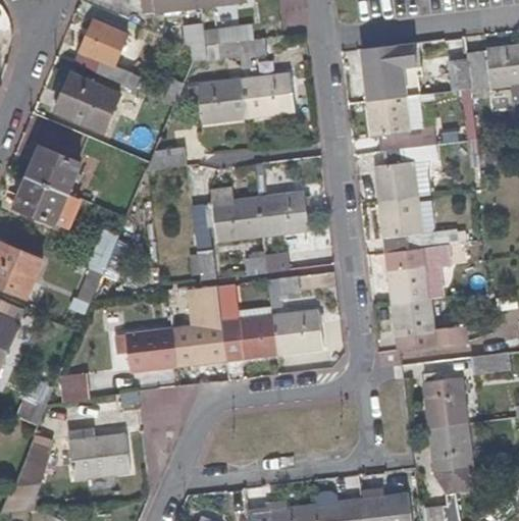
[(142,0),(145,13),(199,6),(198,0),(142,0)]
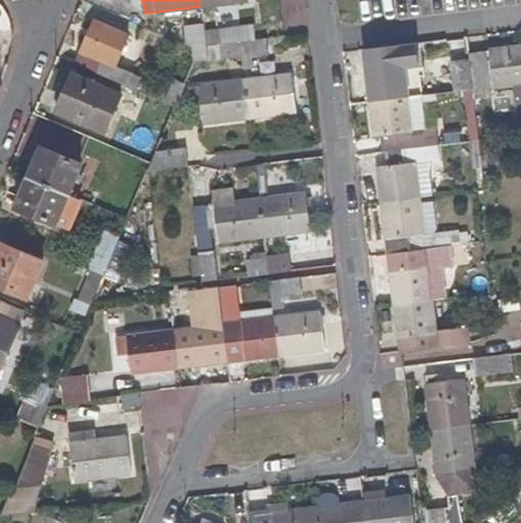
[(127,35),(94,20),(80,52),(101,61),(114,67),(114,66),(127,35)]
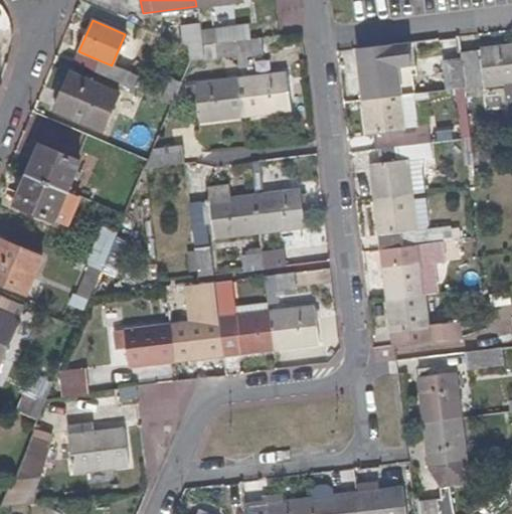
[(248,24),(199,30),(202,59),(217,58),(216,44),(228,42),(250,40),(248,24)]
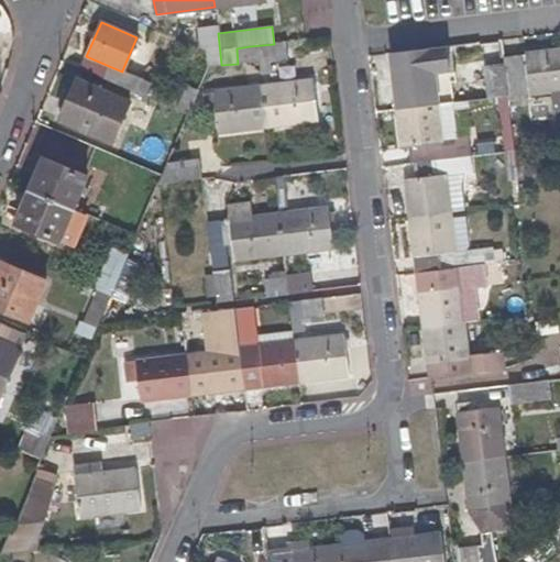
[(218,33),(193,36),(193,45),(204,51),(206,66),(221,65),(218,33)]
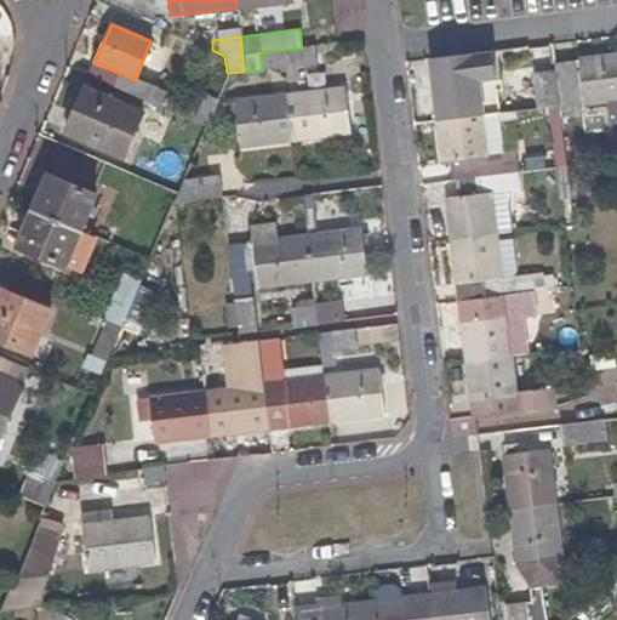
[(302,49),(275,51),(278,68),(285,68),(286,83),(300,81),(298,69),(316,67),(315,46),(302,49)]
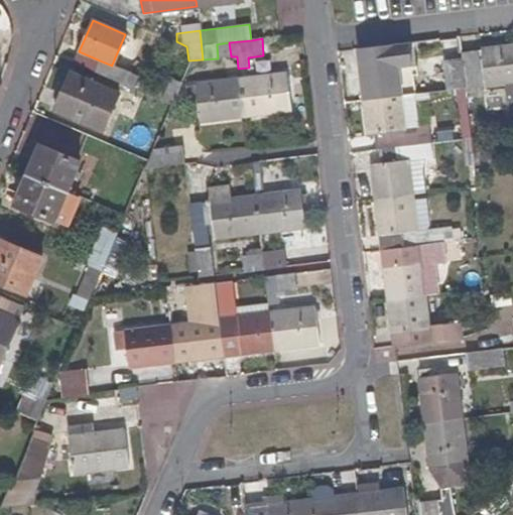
[(417,40),(400,42),(402,61),(420,59),(417,40)]
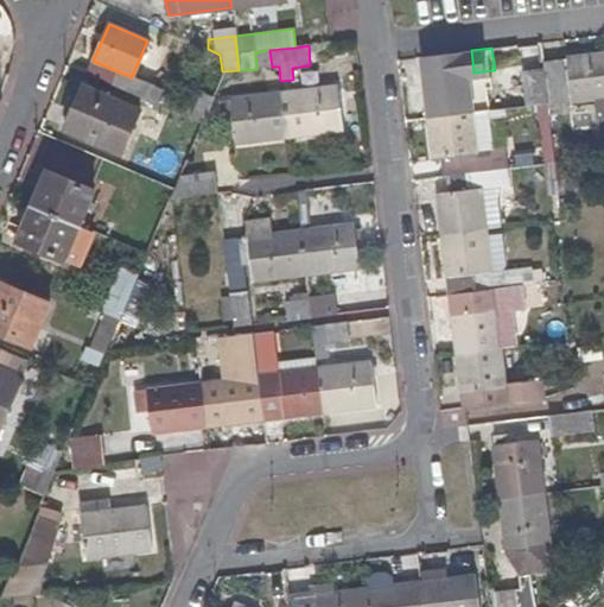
[(269,50),(255,52),(256,69),(272,67),(269,50)]
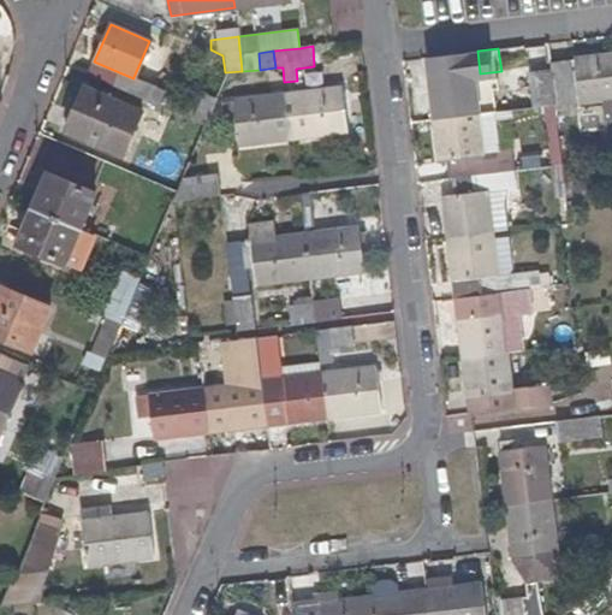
[(477,51),(465,52),(471,113),(479,112),(485,112),(480,74),(477,51)]
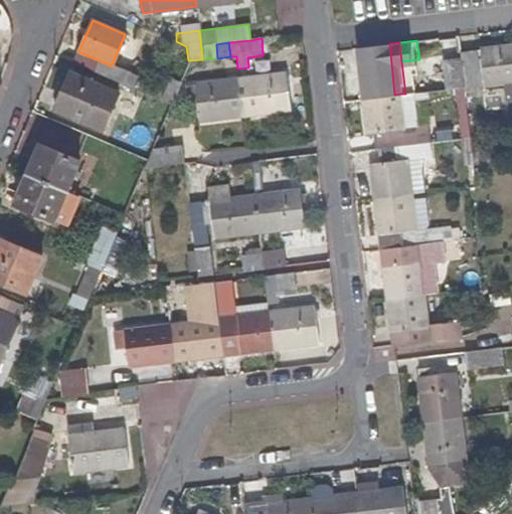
[(457,51),(458,56),(461,86),(501,81),(503,98),(511,97),(511,42),(478,46),(478,48),(457,51)]
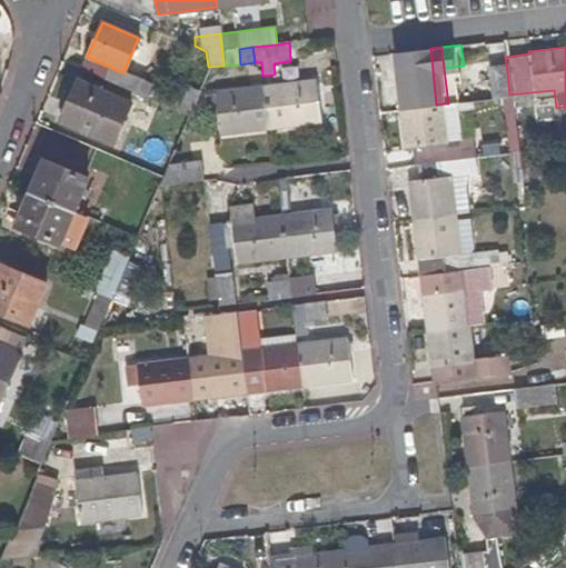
[(430,48),(390,53),(397,110),(436,105),(430,48)]
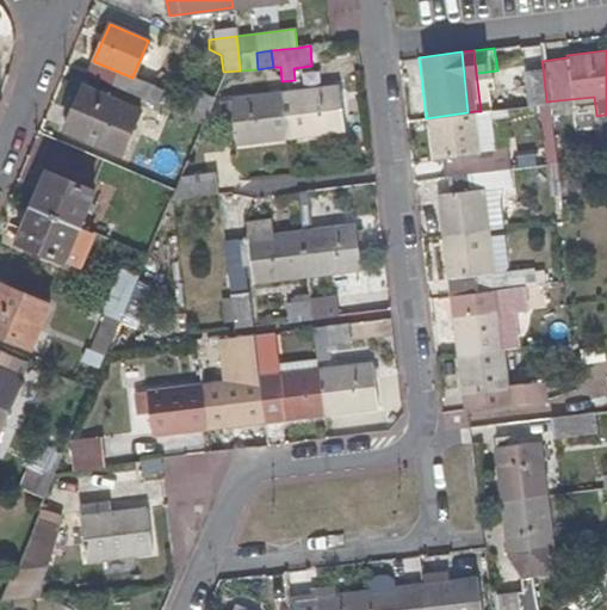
[(525,87),(500,90),(502,108),(546,102),(543,67),(522,69),(525,87)]
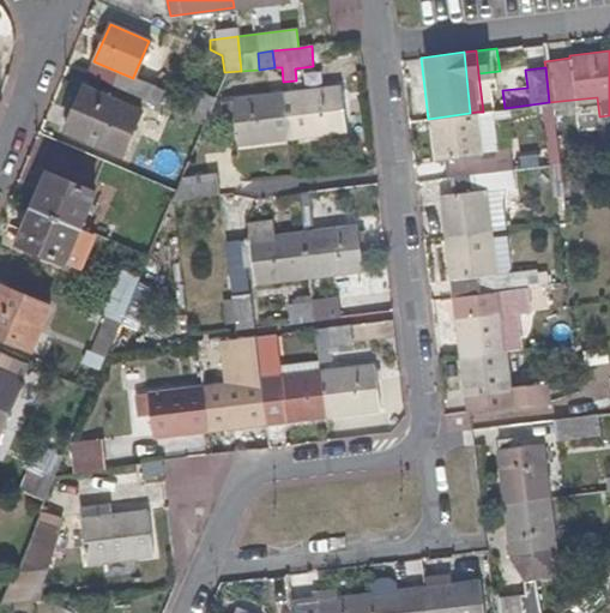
[(119,72),(113,86),(158,106),(164,91),(133,77),(133,78),(119,72)]
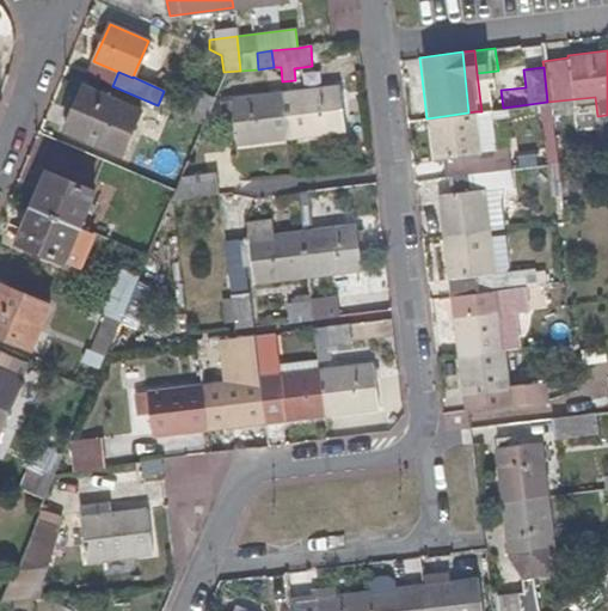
[(141,111),(83,86),(63,130),(122,156),(141,111)]
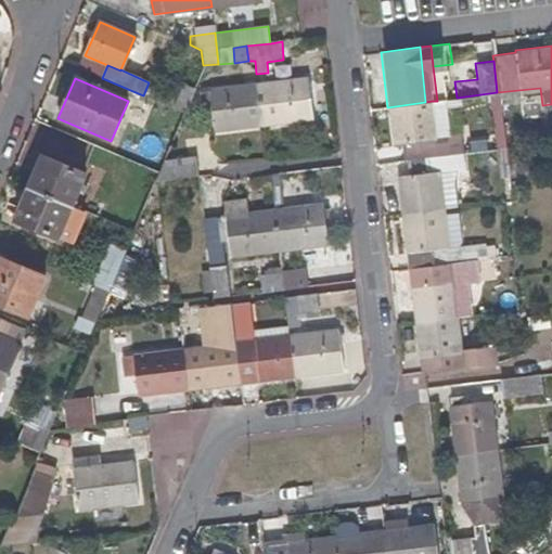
[(308,78),(258,85),(264,126),(312,119),(308,78)]
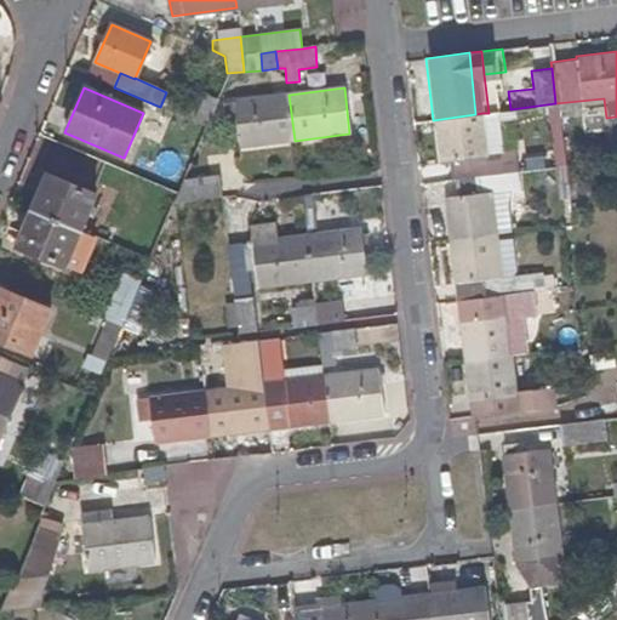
[(216,100),(205,95),(193,121),(205,126),(216,100)]
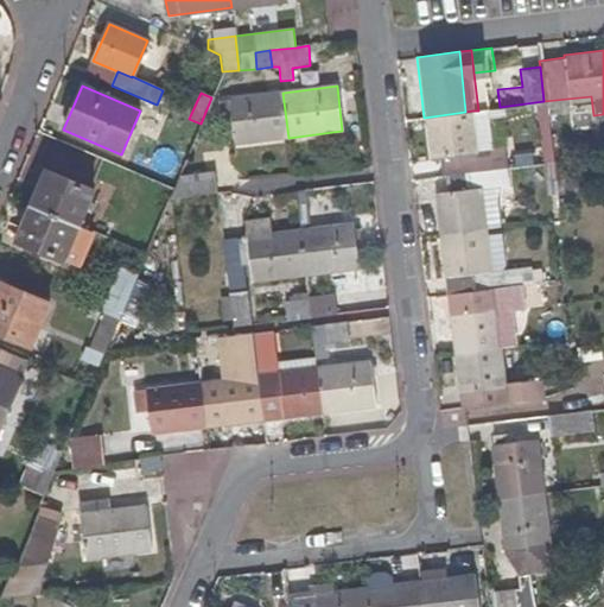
[(230,102),(221,101),(222,121),(233,120),(236,144),(288,138),(283,93),(230,100),(230,102)]
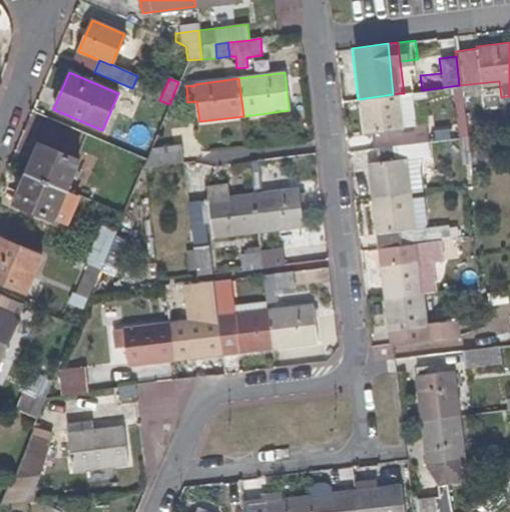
[(422,91),(451,88),(458,136),(465,135),(459,85),(422,90),(422,91)]
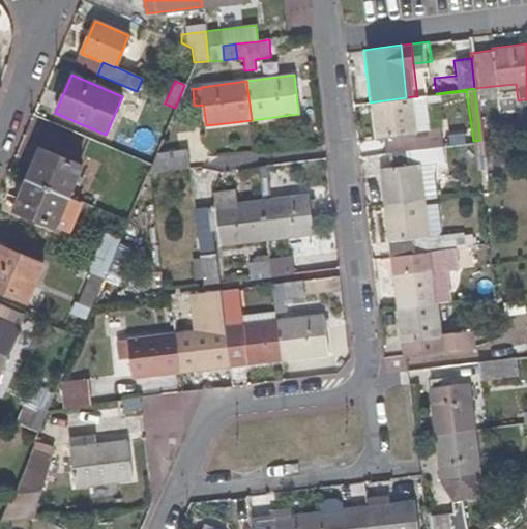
[(406,97),(370,103),(375,140),(385,139),(386,152),(387,152),(442,145),(439,125),(421,128),(415,128),(412,96),(406,97)]
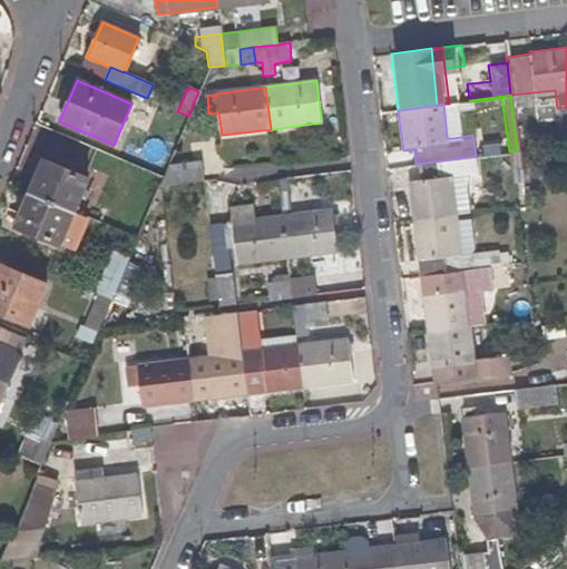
[(449,104),(443,104),(447,138),(453,138),(449,104)]
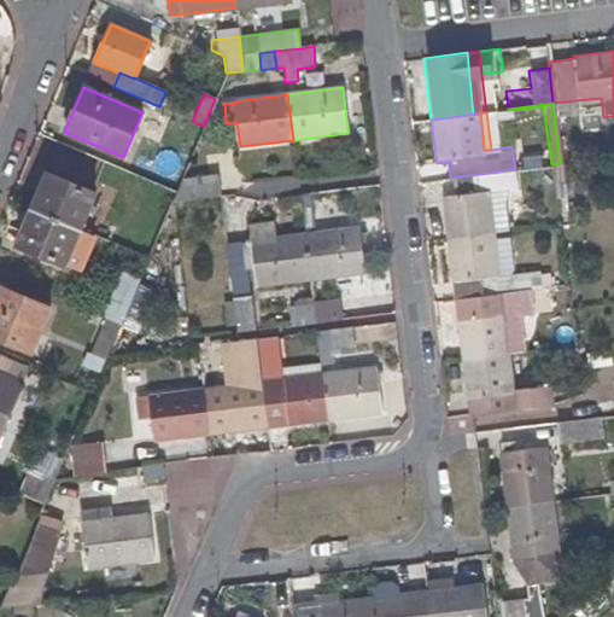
[(560,163),(551,164),(555,197),(565,196),(560,163)]
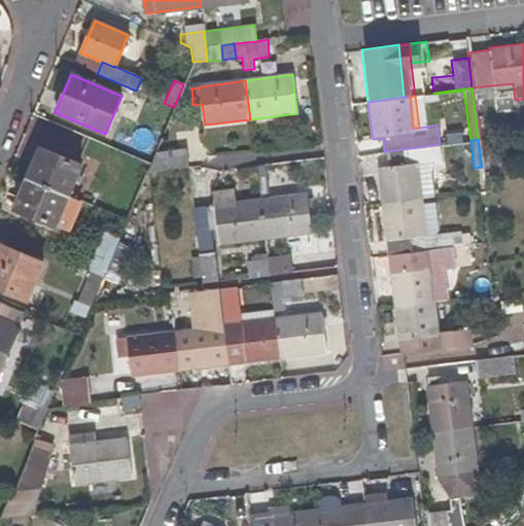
[(386,166),(377,167),(382,203),(422,197),(433,196),(430,172),(433,162),(441,161),(440,144),(385,151),(386,166)]
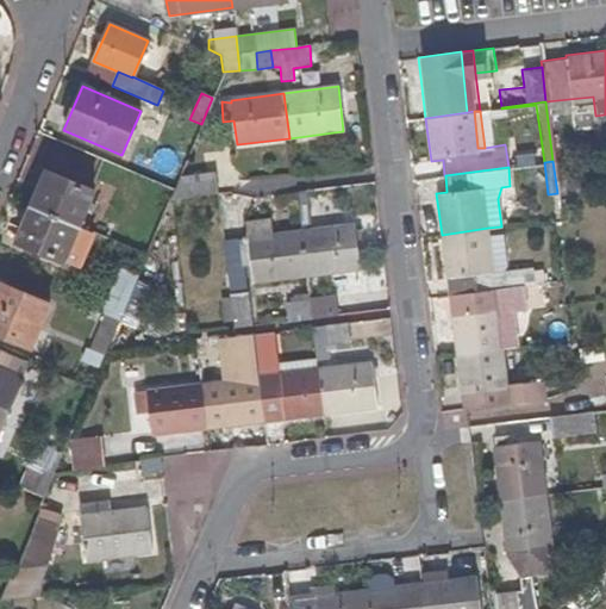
[(94,192),(45,171),(31,206),(80,228),(94,192)]
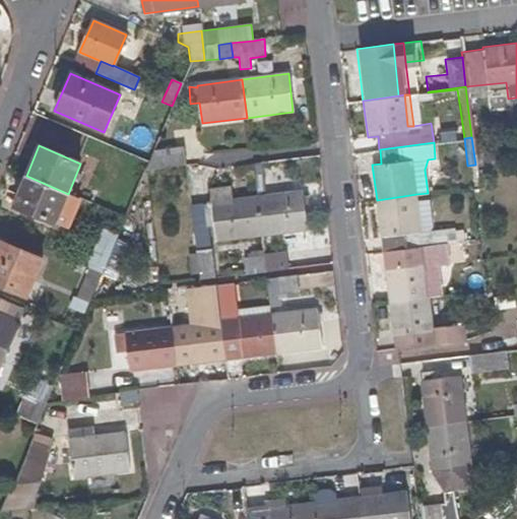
[(149,169),(181,166),(179,146),(147,149),(149,169)]
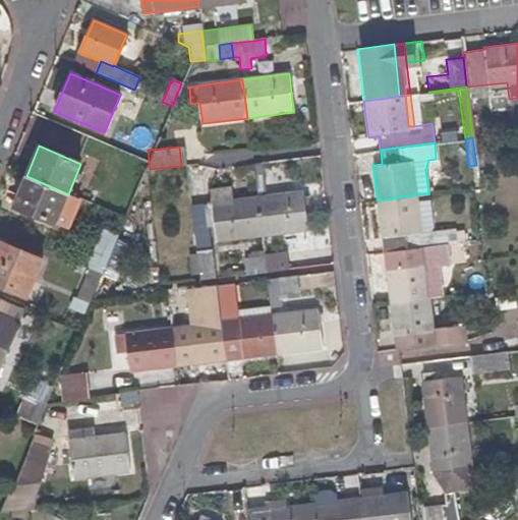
[(263,163),(252,164),(256,197),(267,196),(263,163)]
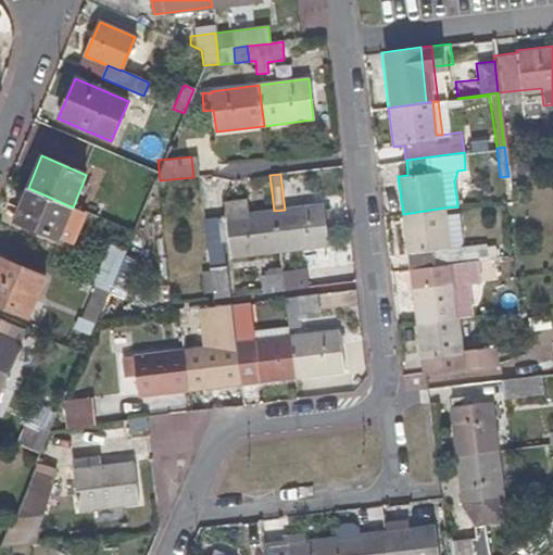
[(73,207),(28,188),(14,221),(59,240),(73,207)]
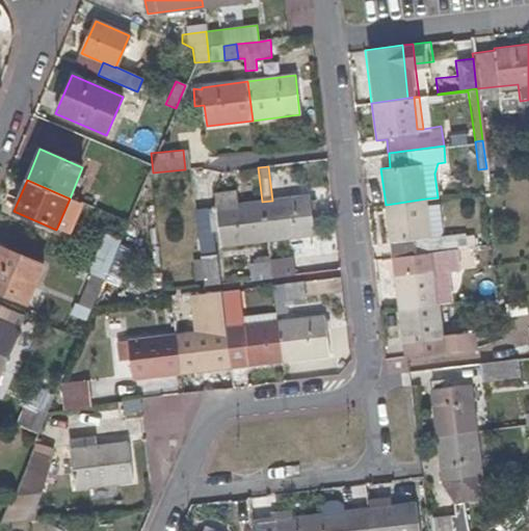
[(215,206),(217,208),(220,246),(267,240),(262,202),(238,205),(236,192),(213,195),(215,206)]
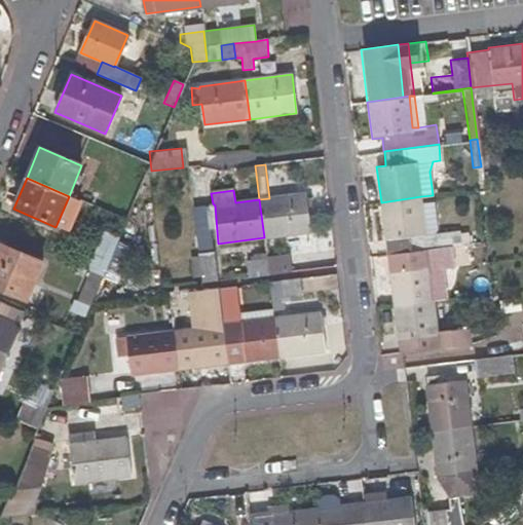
[(269,198),(259,199),(264,237),(310,232),(305,193),(269,198)]
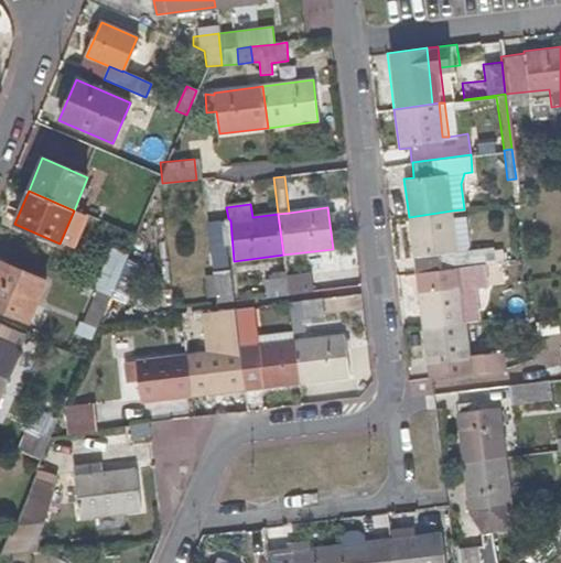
[(452,210),(409,217),(416,271),(417,271),(427,270),(503,260),(502,256),(493,256),(492,246),(464,249),(468,245),(464,214),(452,216),(452,210)]
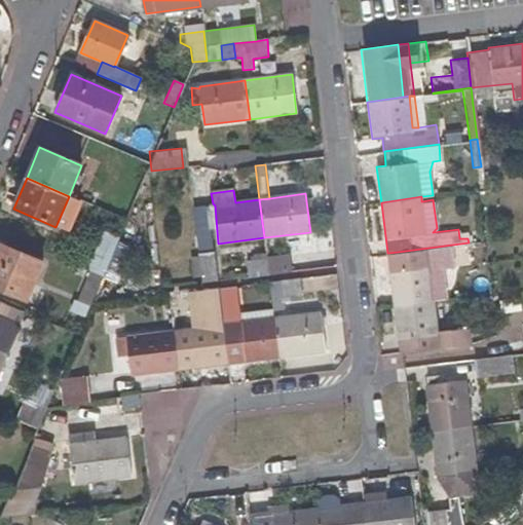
[(207,205),(193,208),(195,230),(209,228),(207,205)]
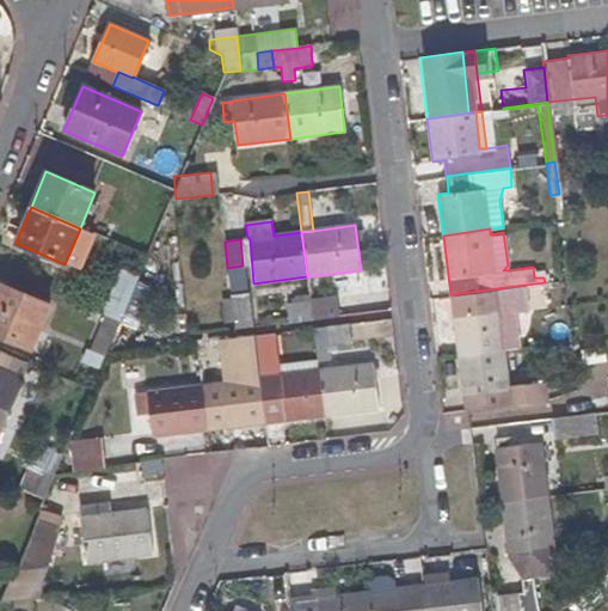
[(243,266),(227,268),(231,295),(245,294),(243,266)]
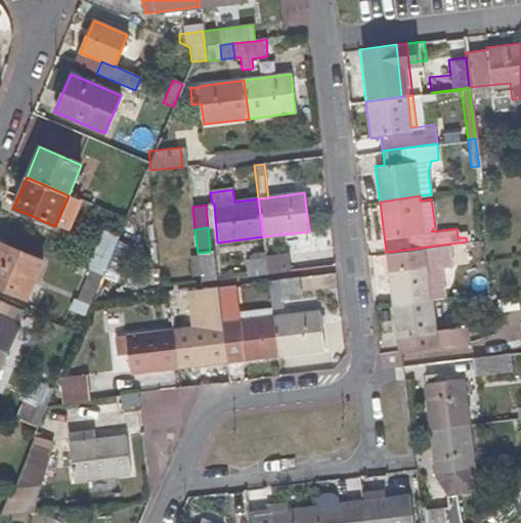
[(396,251),(398,265),(389,266),(388,266),(392,302),(431,298),(430,289),(443,286),(440,266),(452,264),(451,261),(459,261),(459,259),(469,257),(467,242),(396,251)]
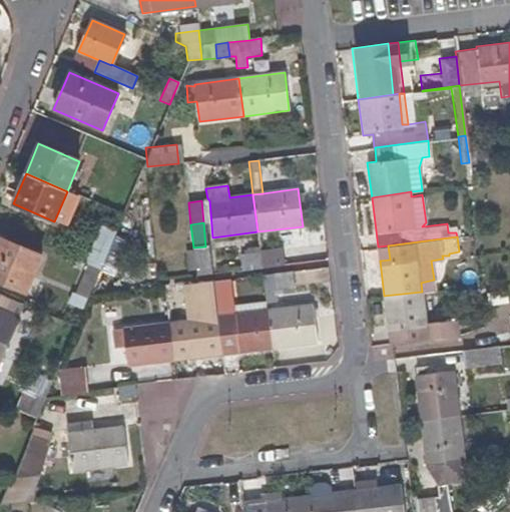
[(42,257),(0,237),(0,282),(26,294),(42,257)]
